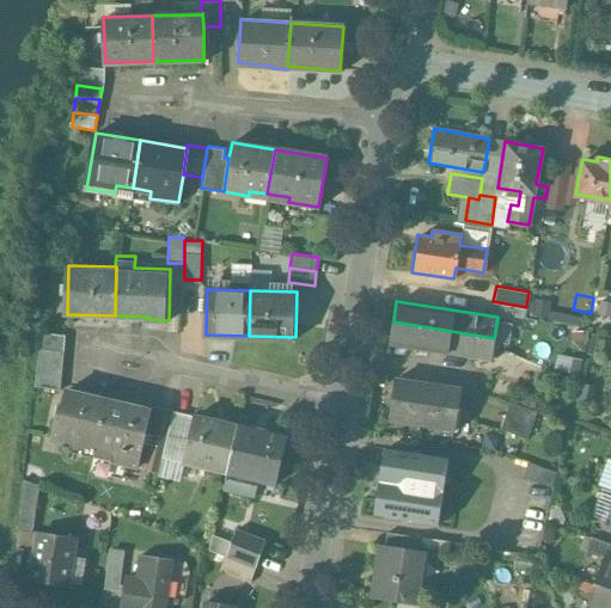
[(550,320),(525,315),(521,332),(548,337),(550,320)]
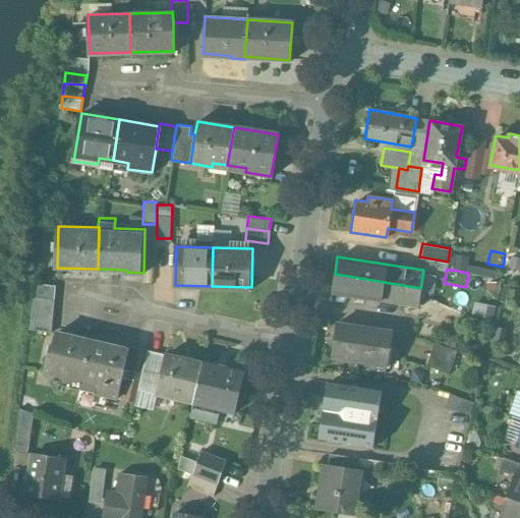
[(420,288),(335,274),(332,291),(418,305),(420,288)]
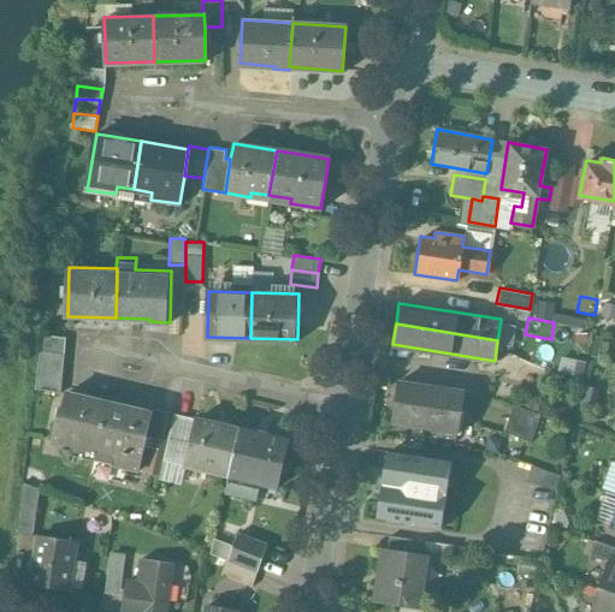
[(66,338),(42,333),(40,350),(65,355),(66,338)]
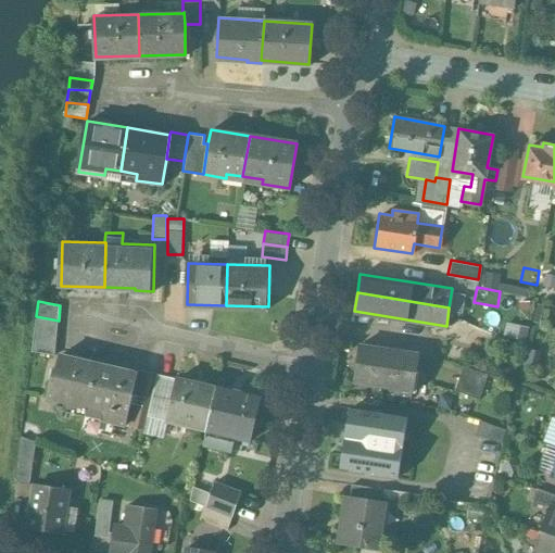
[(59,321),(36,316),(32,349),(54,352),(59,321)]
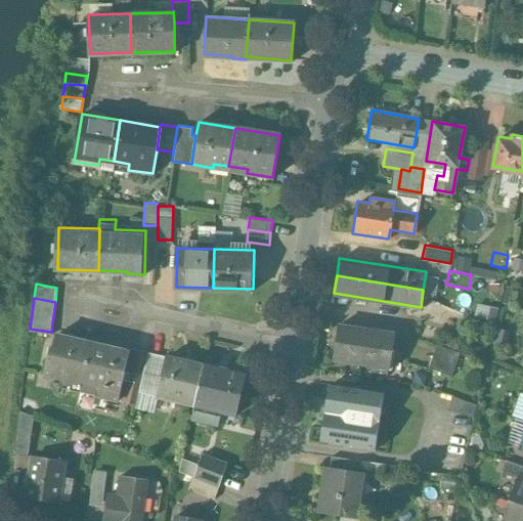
[(394,332),(338,322),(332,358),(389,366),(394,332)]
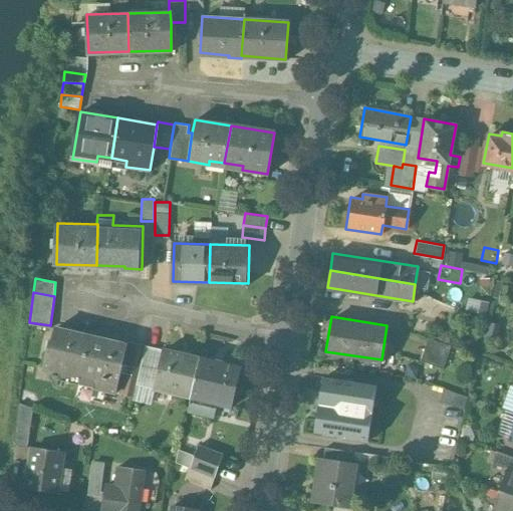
[(89,335),(57,328),(54,340),(52,339),(45,366),(80,374),(89,335)]
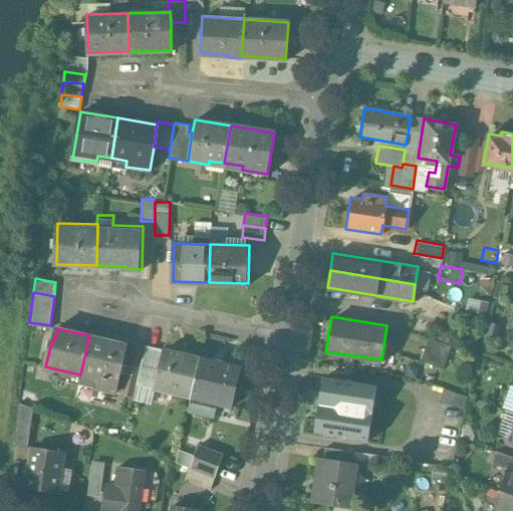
[(127,344),(89,335),(80,374),(97,377),(95,387),(117,392),(127,344)]
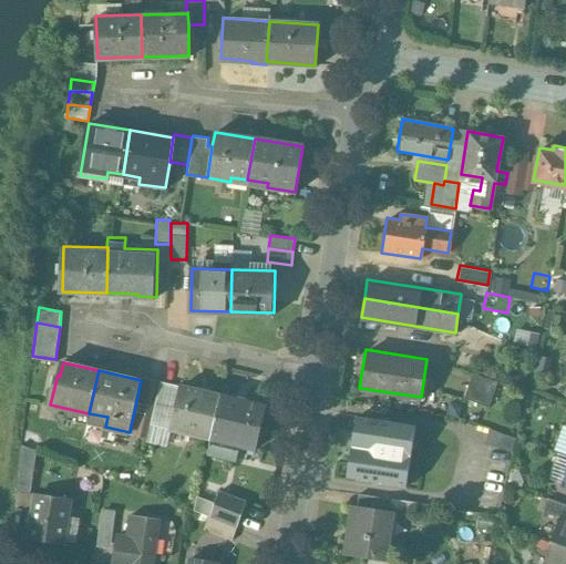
[(497,380),(472,371),(463,397),(489,406),(497,380)]
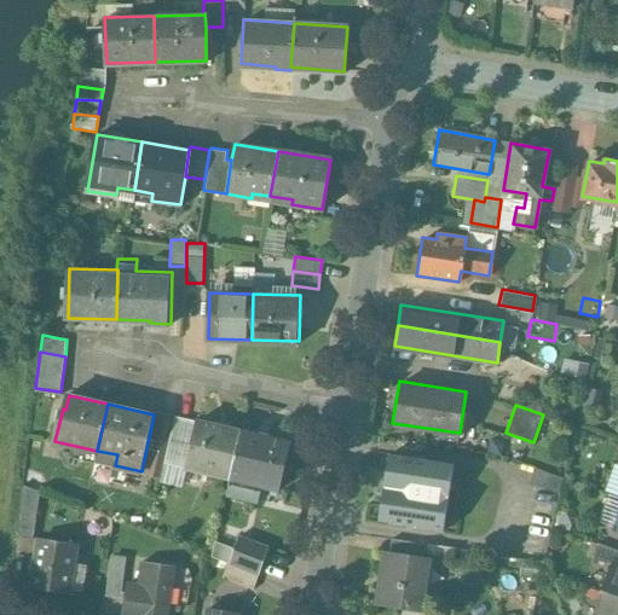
[(175,413),(162,411),(156,436),(169,440),(175,413)]
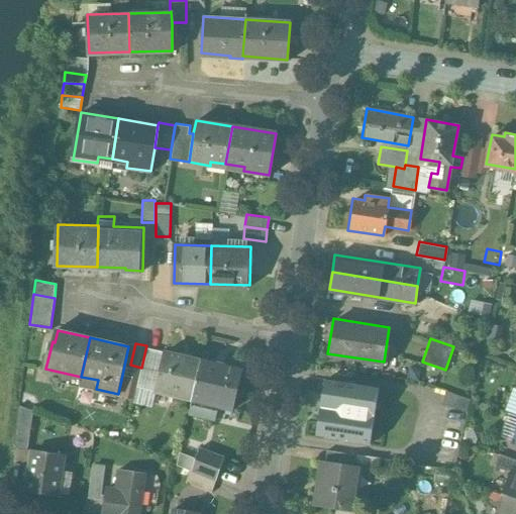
[(166,350),(146,345),(141,368),(137,384),(156,389),(166,350)]
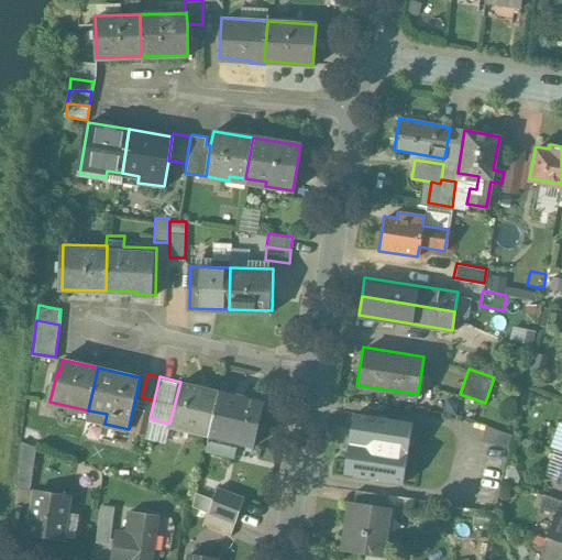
[(219,390),(180,382),(169,424),(186,428),(187,424),(209,429),(210,429),(219,390)]
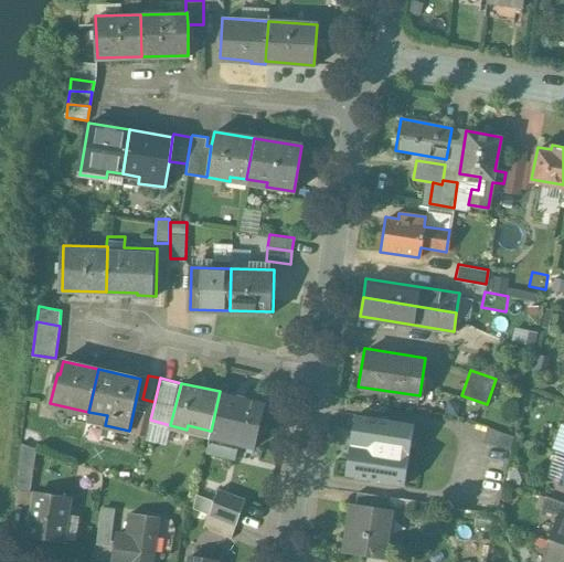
[(266,402),(220,391),(211,431),(210,431),(210,434),(256,445),(266,402)]
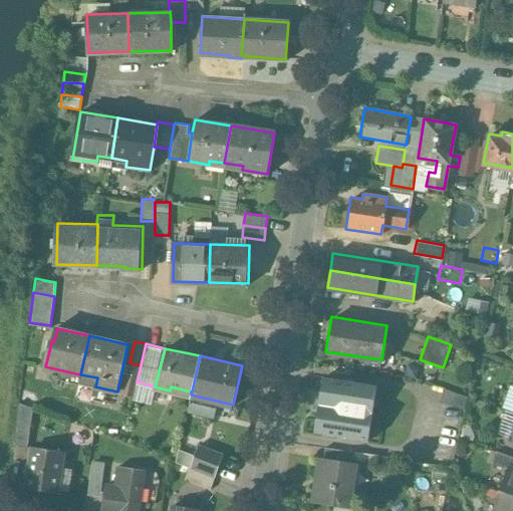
[(375,385),(329,377),(327,388),(320,387),(318,404),(371,412),(375,385)]
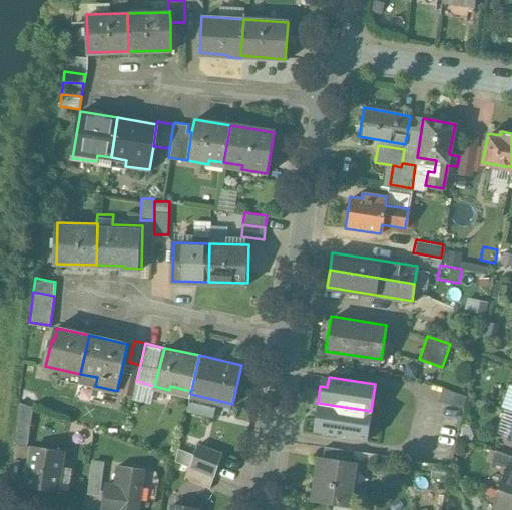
[(445,385),(440,397),(462,406),(467,394),(445,385)]
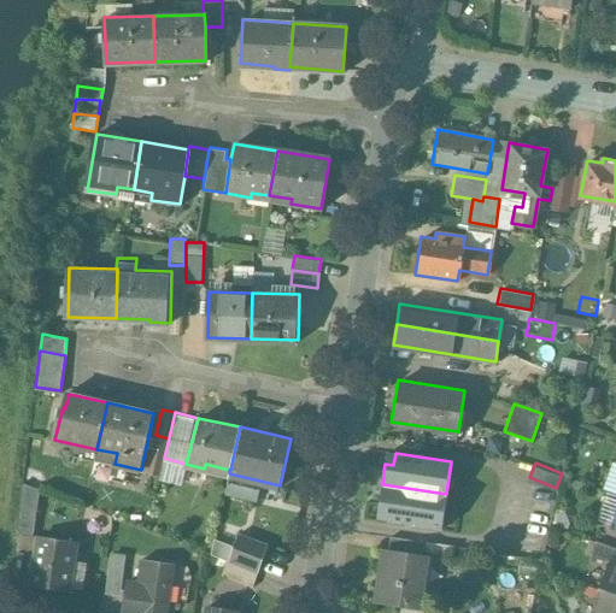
[(40,489),(23,483),(15,531),(33,535),(40,489)]
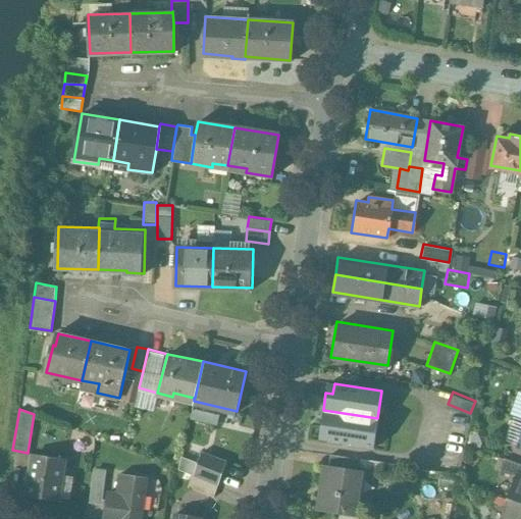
[(377,418),(323,410),(320,427),(327,428),(326,439),(373,447),(377,418)]
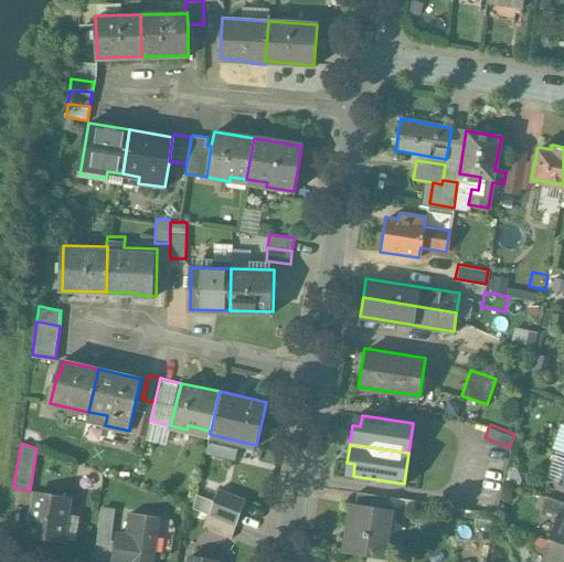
[(200,480),(197,492),(214,499),(219,487),(200,480)]
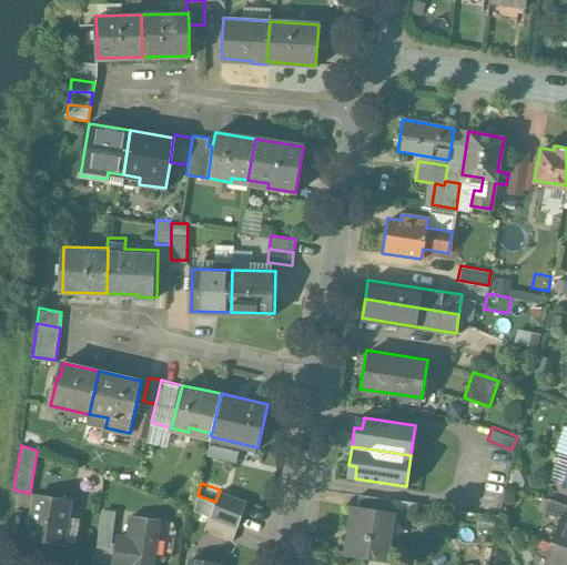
[(246,500),(220,490),(215,502),(211,516),(238,526),(246,500)]
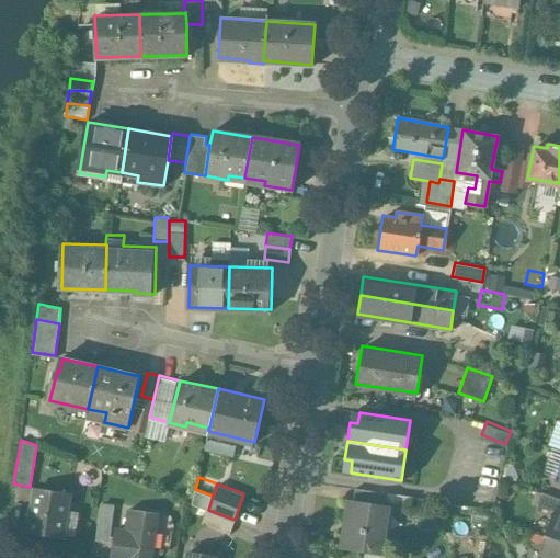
[(354,487),(352,500),(384,504),(386,491),(354,487)]
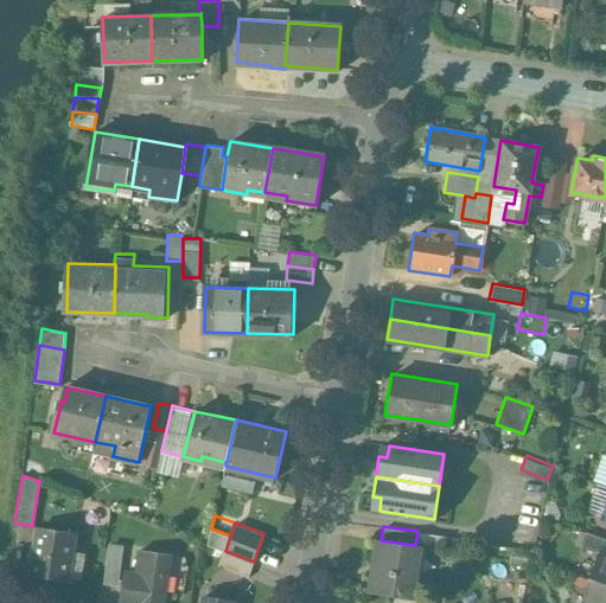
[(77,534),(40,527),(32,573),(70,581),(71,576),(75,552),(77,534)]
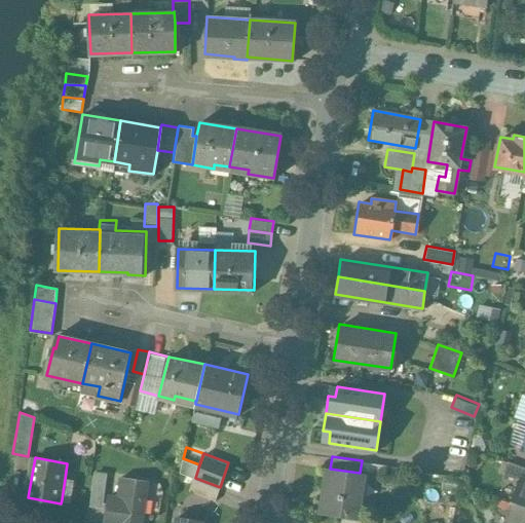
[(199,464),(183,458),(180,472),(194,478),(195,478),(199,464)]
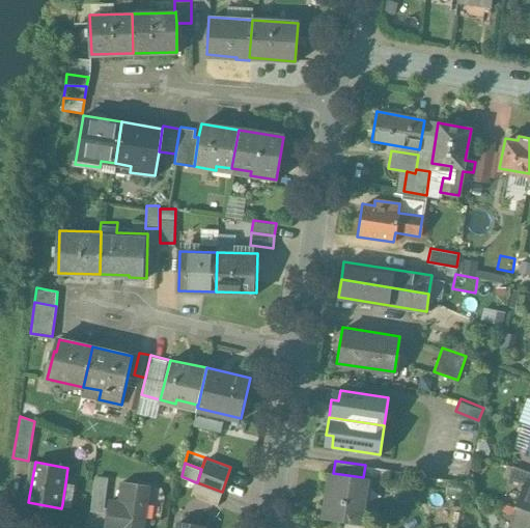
[(390,469),(365,465),(363,477),(365,477),(388,481),(390,469)]
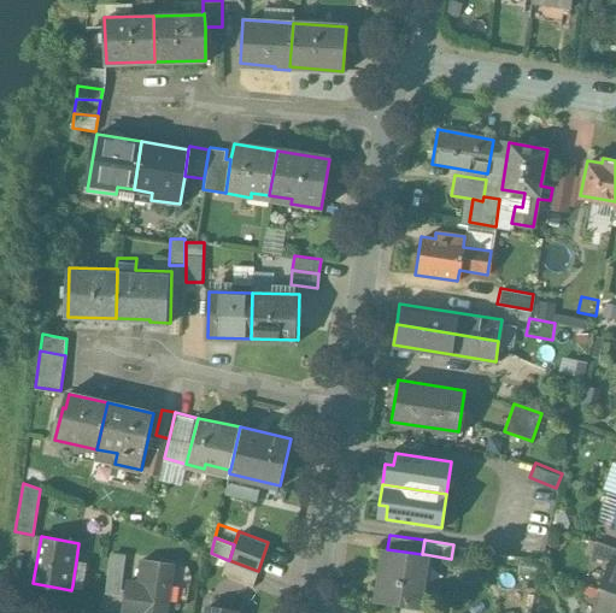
[(615,546),(594,540),(590,554),(608,560),(608,559),(615,561),(615,546)]
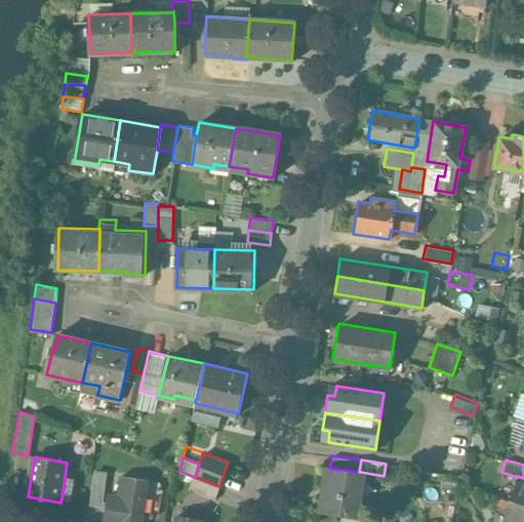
[(329,468),(326,467),(319,512),(355,517),(361,472),(359,472),(329,468)]
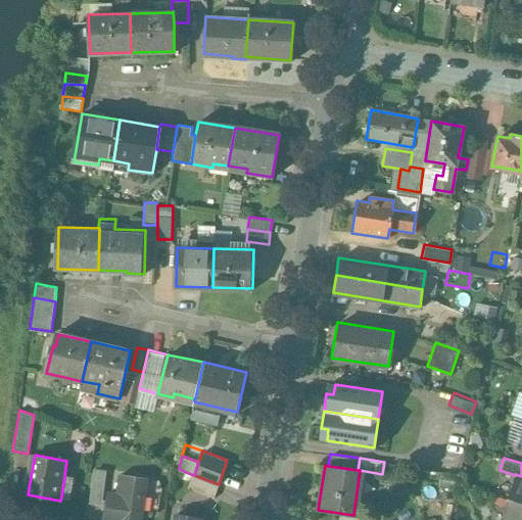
[(101,503),(107,468),(95,466),(89,500),(101,503)]
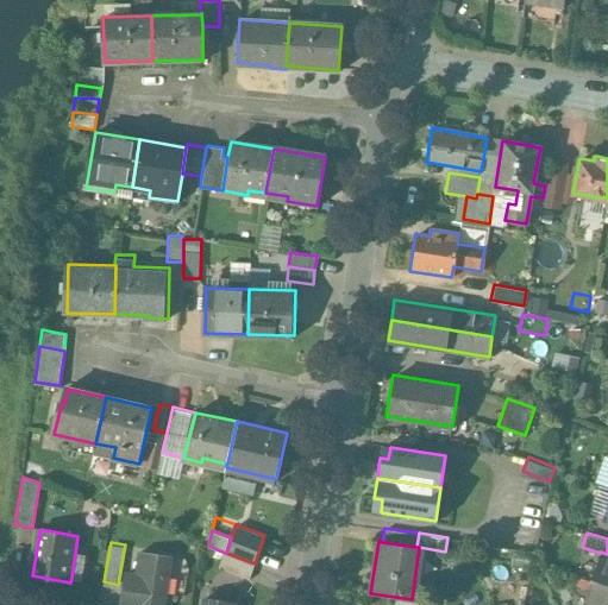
[(173,554),(140,550),(137,573),(170,577),(173,554)]
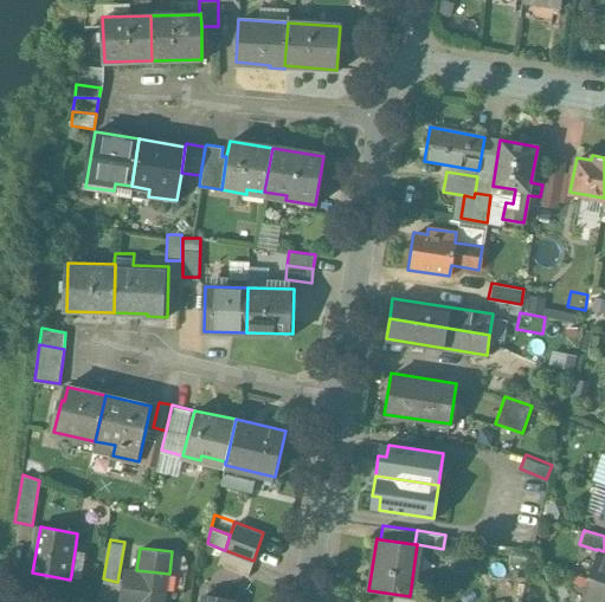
[(604,551),(597,549),(597,550),(587,576),(604,581),(604,551)]
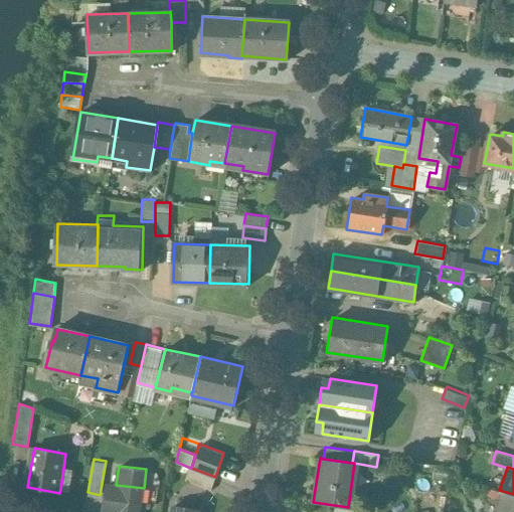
[(191,468),(190,468),(186,479),(212,489),(215,477),(191,468)]
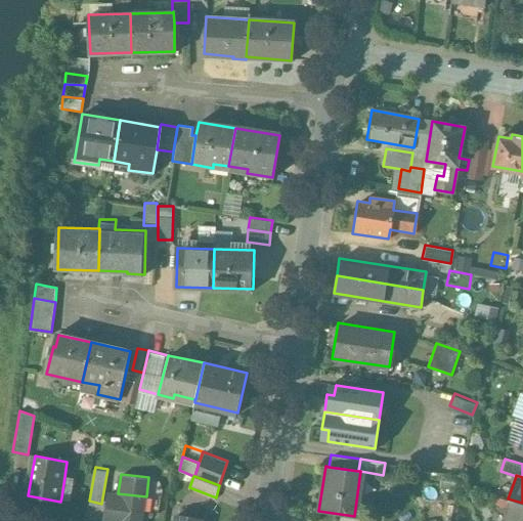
[(75,478),(64,477),(61,497),(72,498),(75,478)]
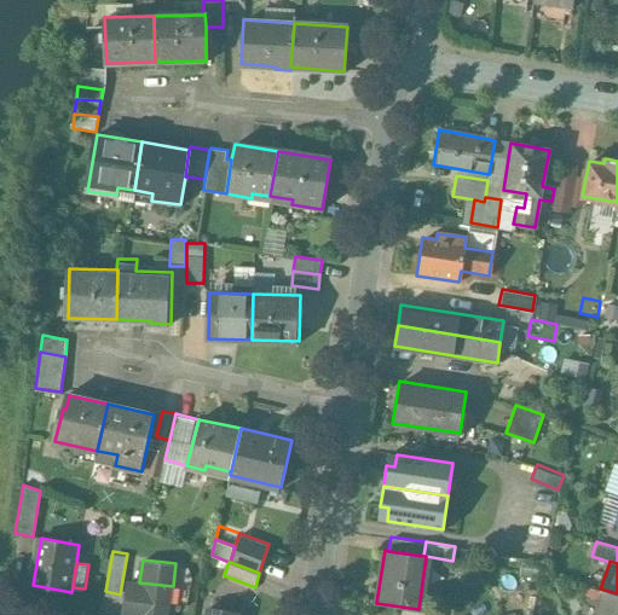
[(139,582),(131,581),(125,614),(168,614),(173,586),(139,582)]
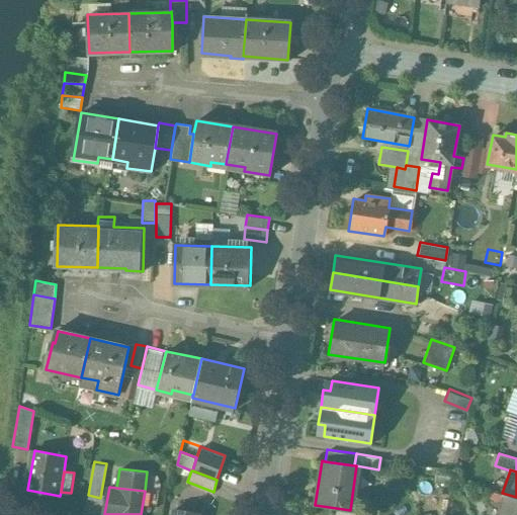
[(516,514),(516,497),(502,493),(494,514),(516,514)]
